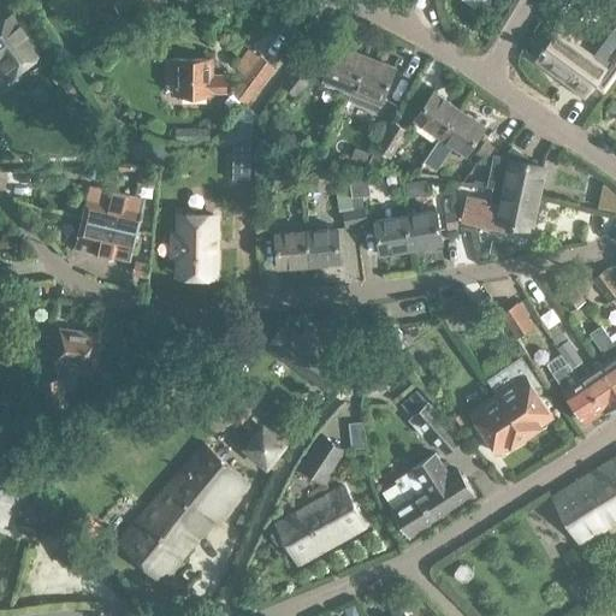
[(147,6),(142,0),(126,0),(117,6),(125,19),(147,6)]
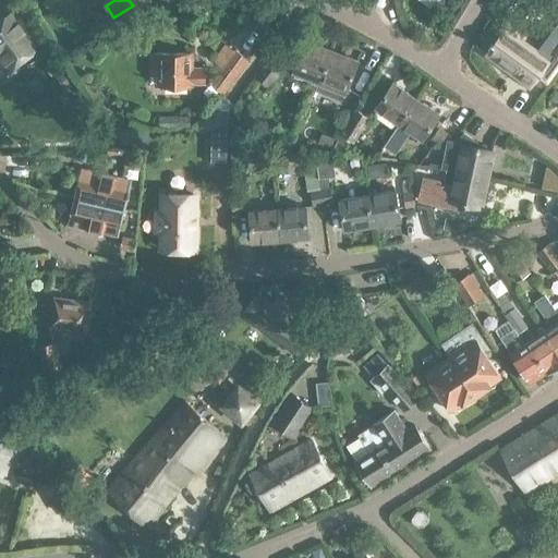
[(0,50),(8,46),(19,61),(39,47),(13,10),(0,17),(0,50)]
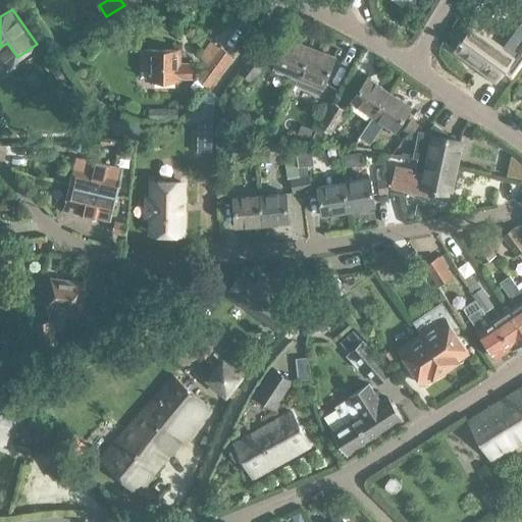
[(458,44),(456,48),(486,70),(494,76),(496,77),(504,67),(511,72),(521,57),(521,18),(502,46),(472,24),(462,40),(460,39),(457,43),(458,44)]
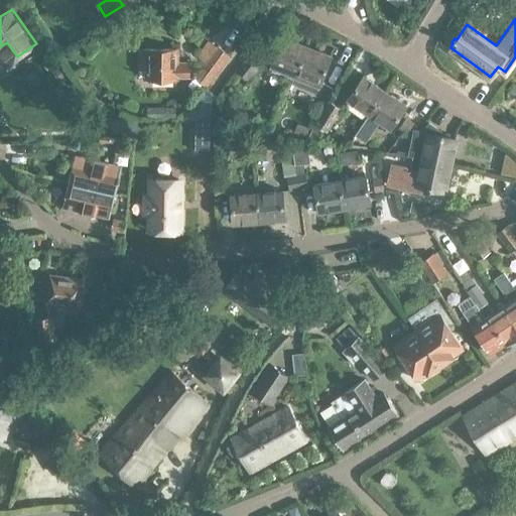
[(293,78),(307,44),(283,34),(272,58),(265,57),(258,69),(269,68),(293,78)]
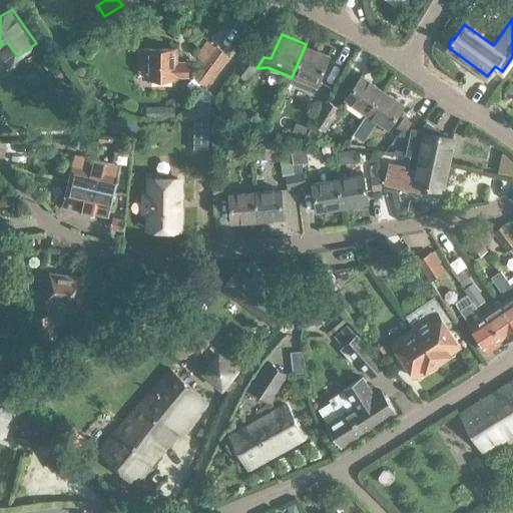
[(306,44),(292,77),(290,82),(314,92),(317,85),(331,55),(306,44)]
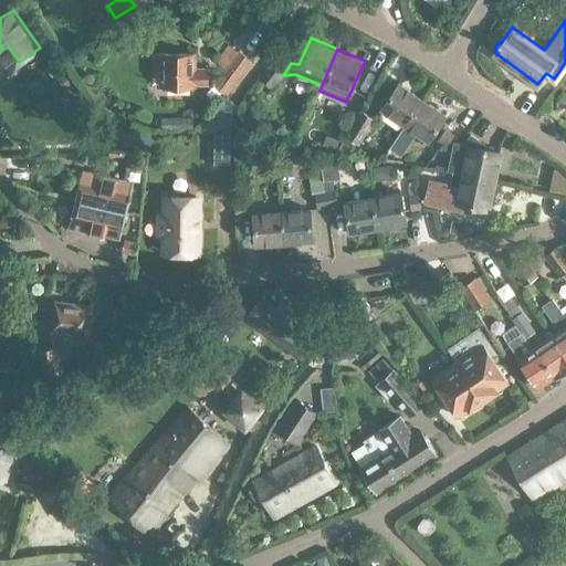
[(252,61),(238,50),(212,85),(227,96),(252,61)]
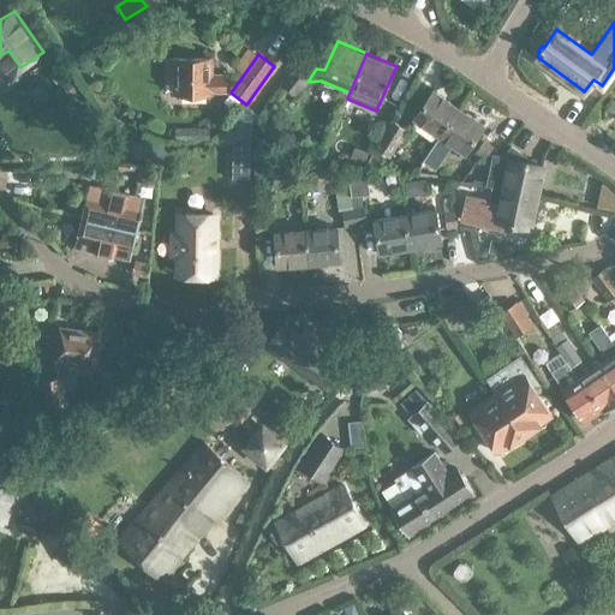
[(214,73),(214,57),(166,58),(166,81),(174,81),(174,95),(214,95),(214,93),(227,93),(227,73),(214,73)]
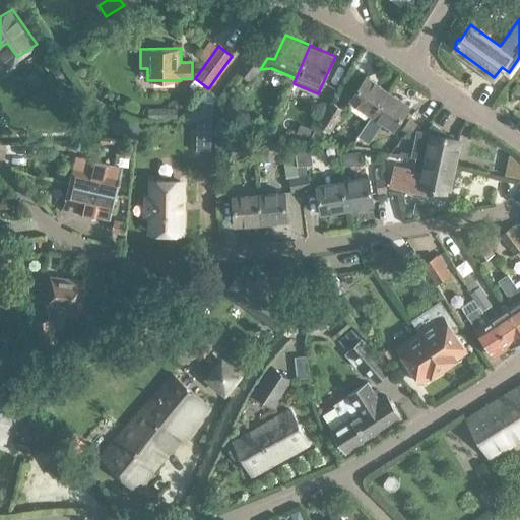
[(260,69),(267,58),(255,48),(238,69),(251,80),(260,69)]
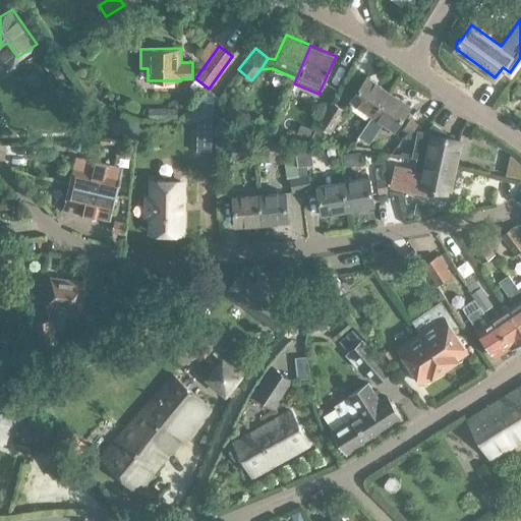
[(61,61),(51,69),(61,82),(71,75),(61,61)]
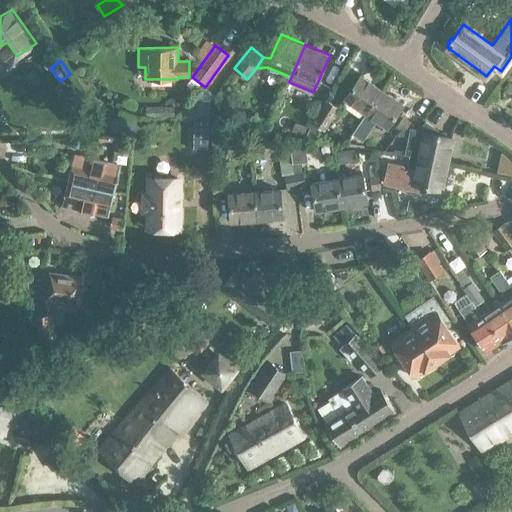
[(380,91),(359,76),(343,99),(365,113),(380,91)]
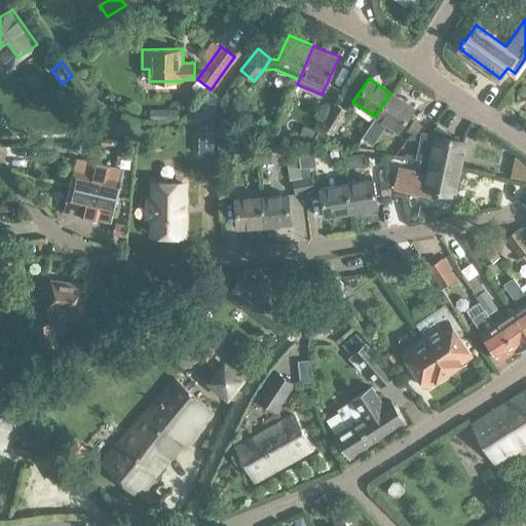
[(390,94),(375,116),(361,137),(373,145),(386,124),(398,132),(413,109),(390,94)]
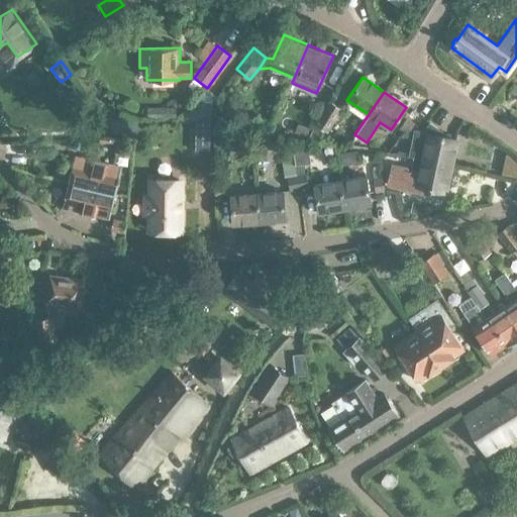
[(328,132),(342,109),(329,100),(314,124),(328,132)]
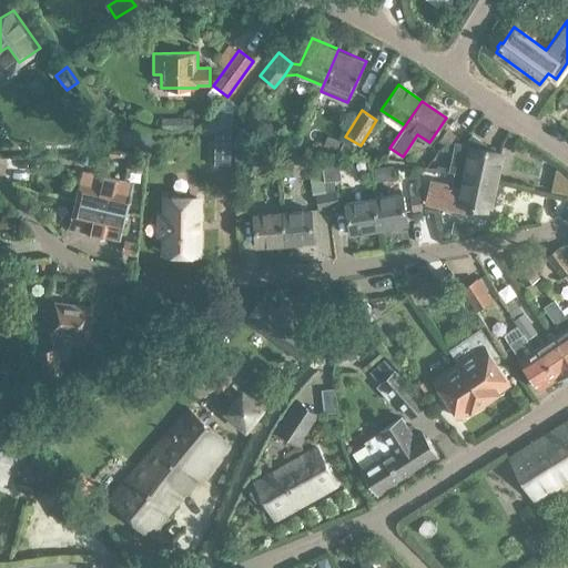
[(194,129),(194,117),(161,118),(162,129),(194,129)]
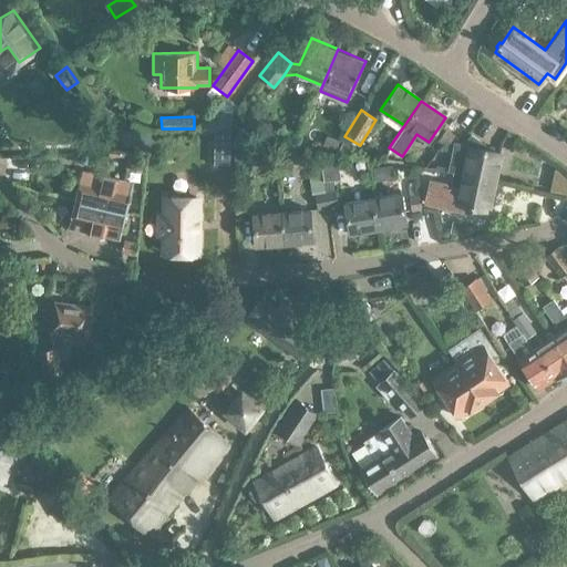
[(254,127),(232,121),(232,132),(250,137),(254,127)]
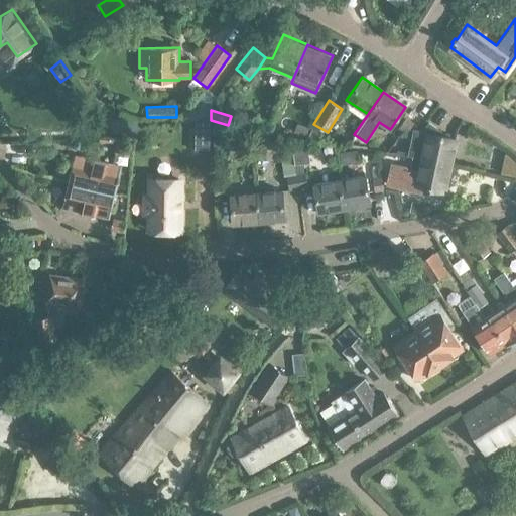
[(406,117),(398,128),(406,134),(414,122),(406,117)]
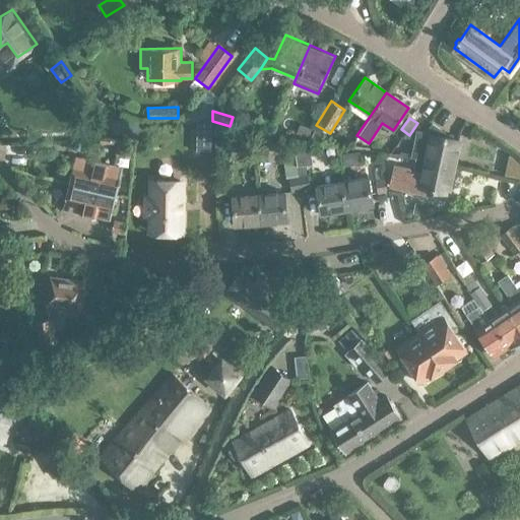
[(212,121),(197,121),(196,152),(211,152),(212,121)]
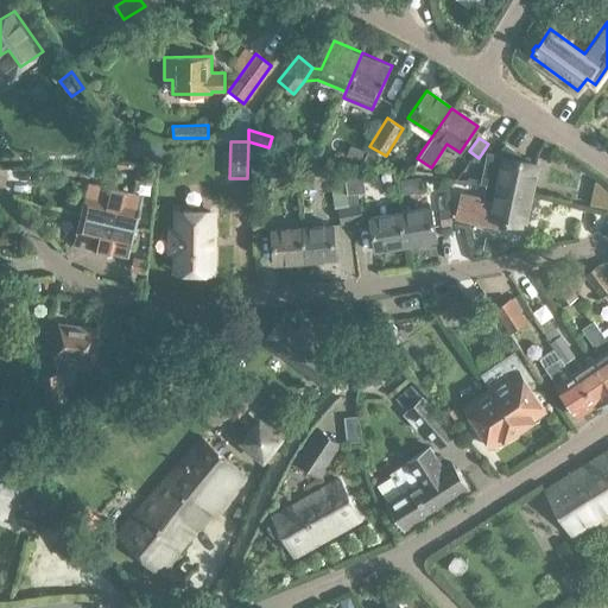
[(365,150),(350,145),(346,157),(361,162),(365,150)]
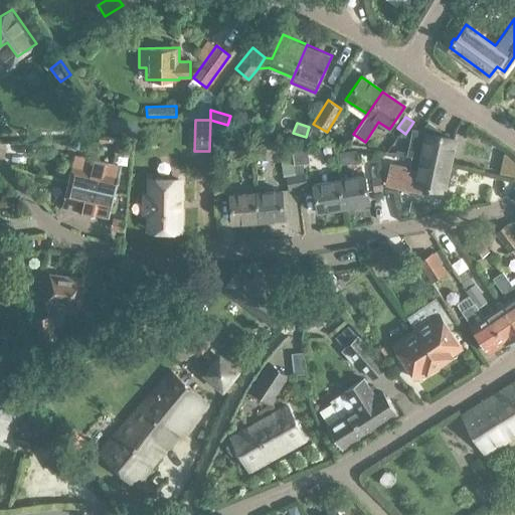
[(243,130),(231,131),(231,140),(243,140),(243,130)]
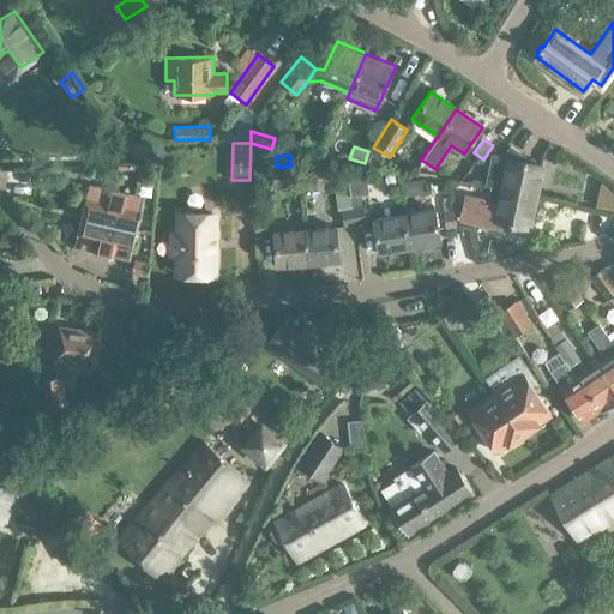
[(543,164),(507,156),(501,187),(537,196),(543,164)]
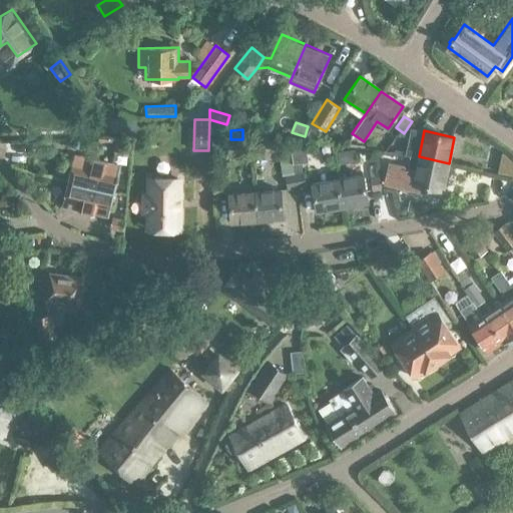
[(224,154),(223,134),(211,134),(212,155),(224,154)]
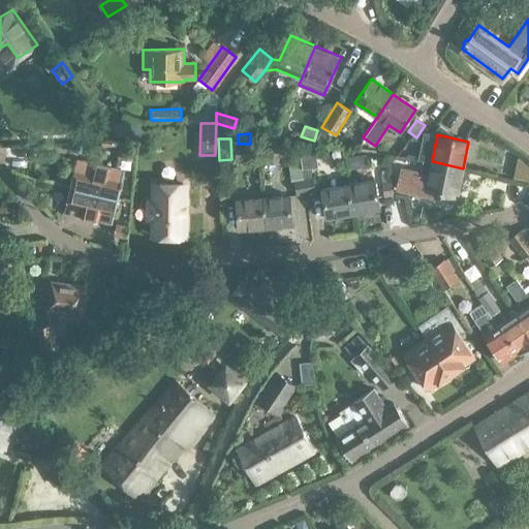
[(117,157),(133,161),(136,147),(120,144),(117,157)]
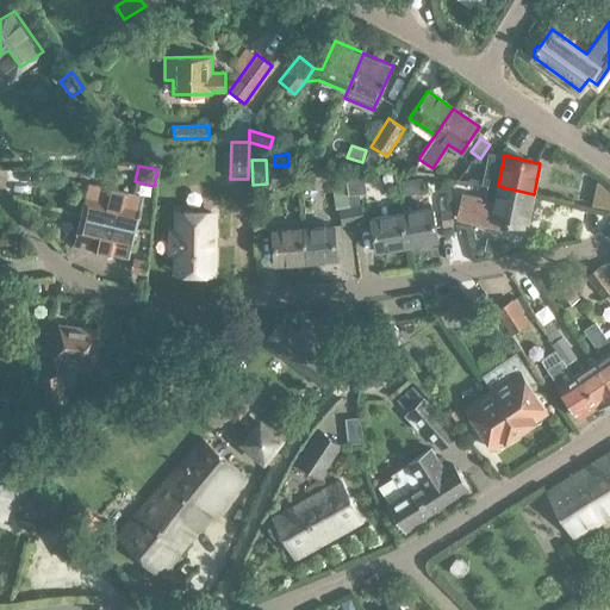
[(367,192),(363,172),(346,174),(348,185),(349,195),(359,193),(367,192)]
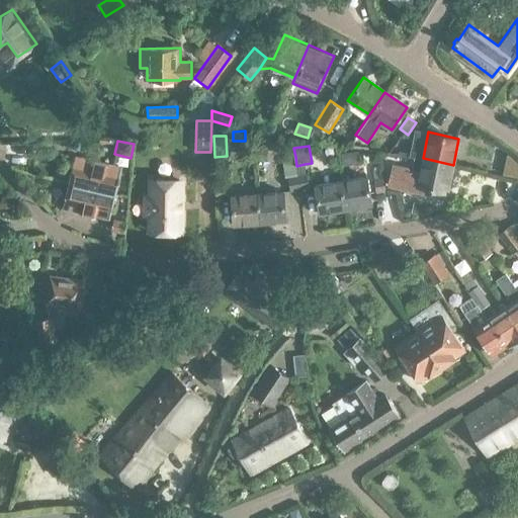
[(517,177),(517,162),(509,154),(507,154),(505,161),(503,174),(517,177)]
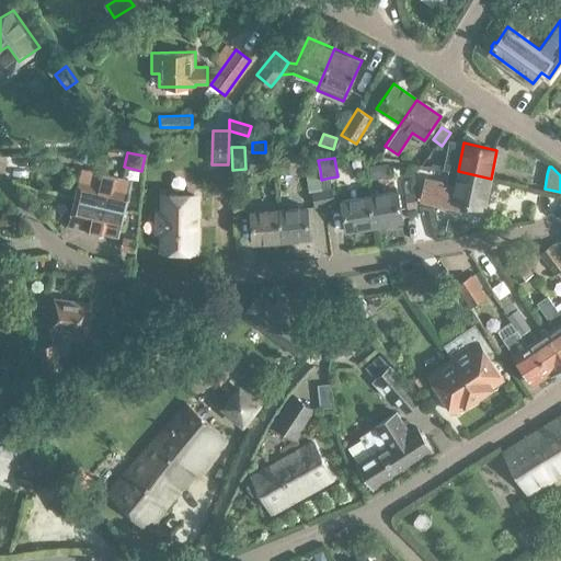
[(81,169),(75,197),(125,209),(133,181),(81,169)]
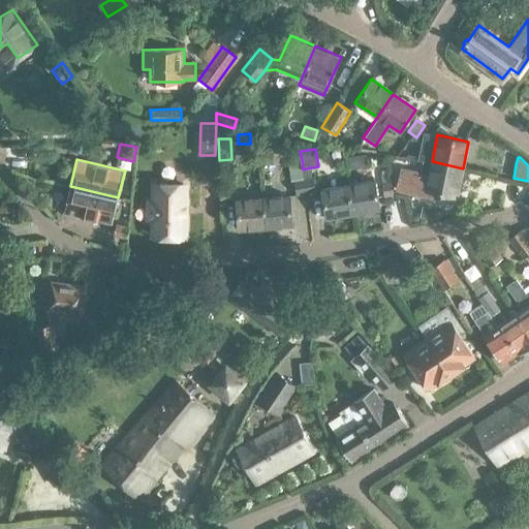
[(463,168),(432,161),(423,160),(421,170),(400,166),(395,191),(433,199),(435,191),(457,196),(463,168)]
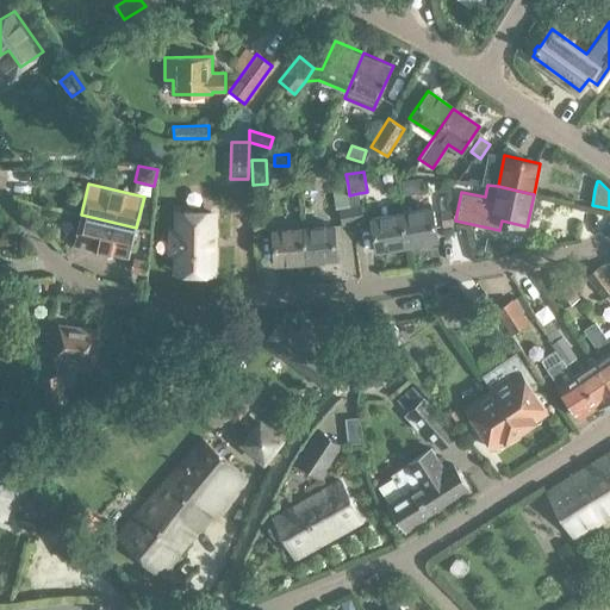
[(349,206),(353,223),(365,221),(361,204),(360,204),(349,206)]
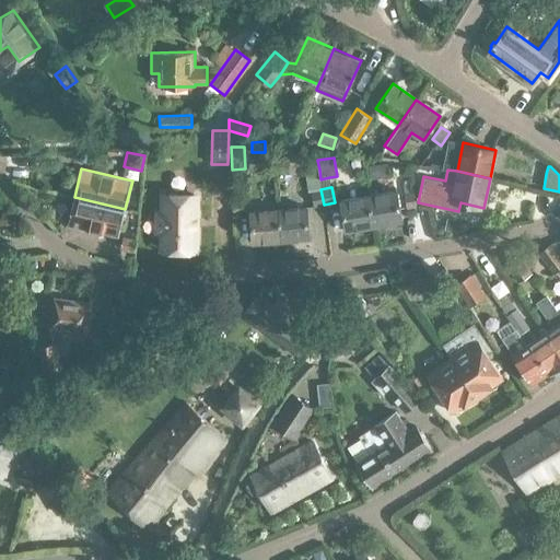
[(369,194),(374,226),(403,221),(397,188),(369,194)]
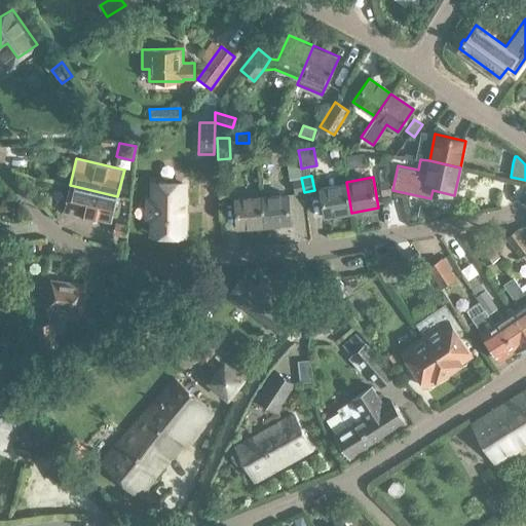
[(295,194),(304,192),(301,178),(292,180),(295,194)]
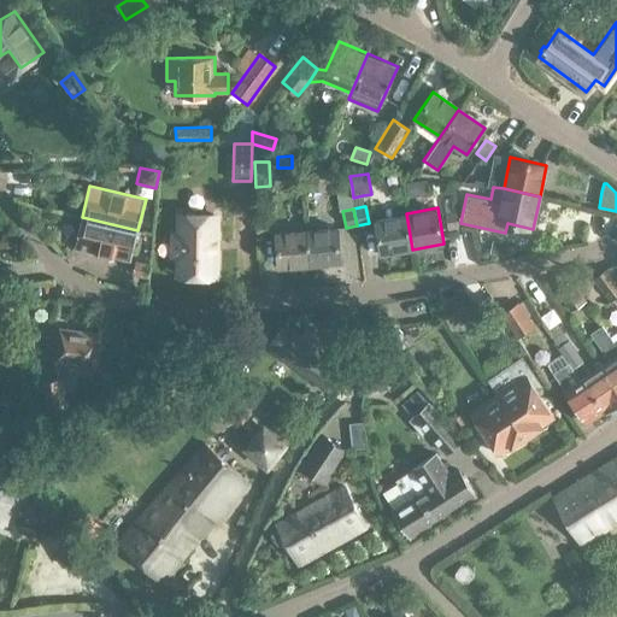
[(219,278),(221,212),(176,211),(175,230),(169,230),(169,259),(175,259),(175,278),(219,278)]
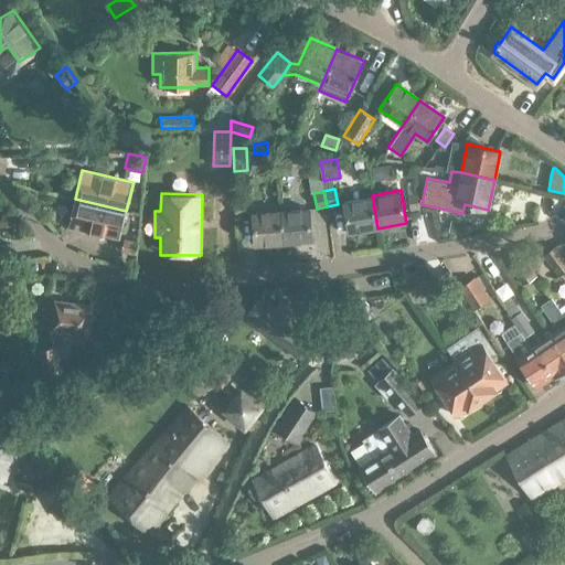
[(422,209),(418,193),(407,195),(411,211),(422,209)]
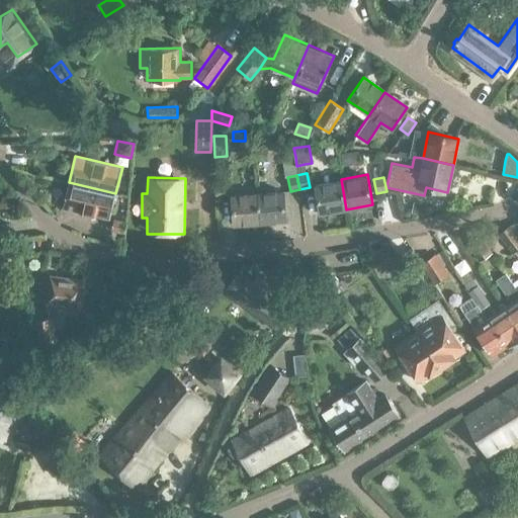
[(346,209),(341,179),(314,184),(319,214),(346,209)]
